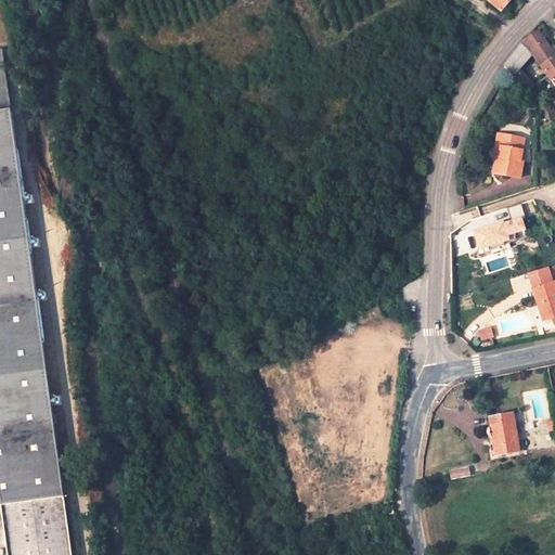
[(486,0),(501,12),(511,0),(486,0)]
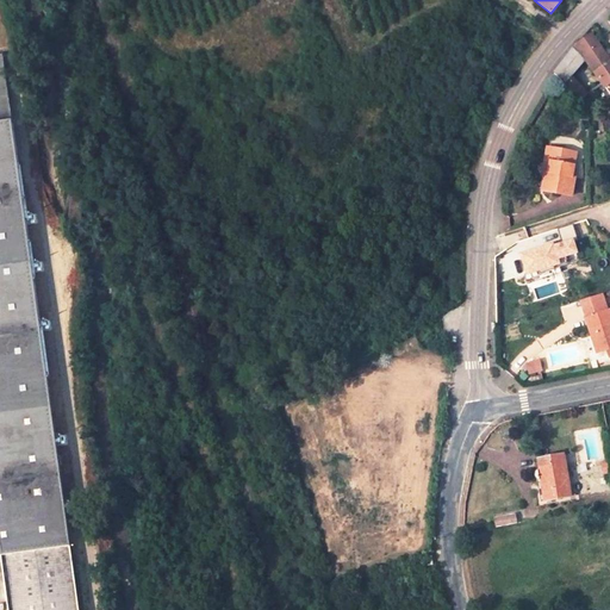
[(602,85),(605,89),(609,86),(609,60),(592,36),(577,45),(554,75),(578,101),(587,95),(571,78),(584,61),(602,85)]
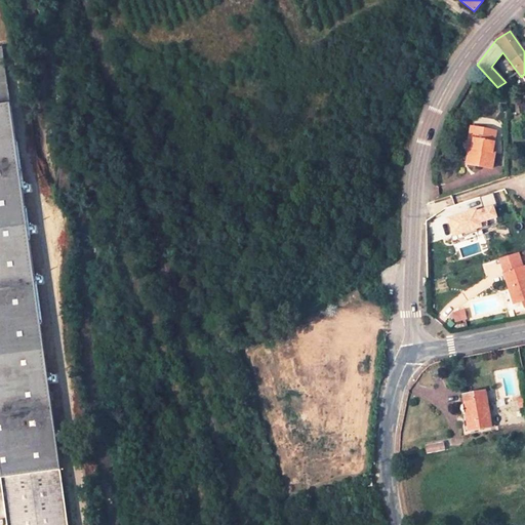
[(0,480),(6,524),(67,524),(2,48),(0,47),(0,480)]
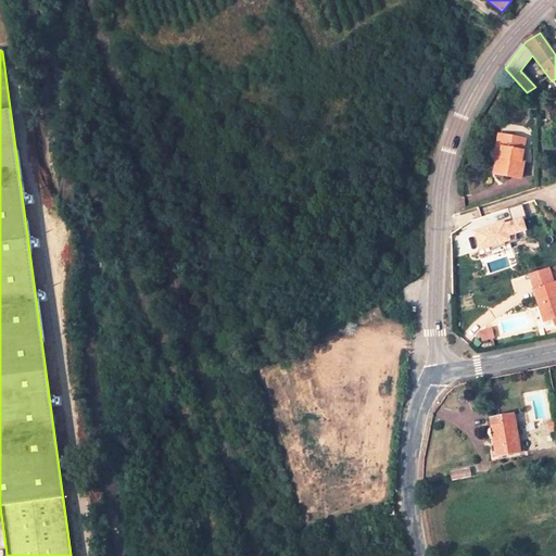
[(501,159),(497,159),(494,175),(510,178),(510,175),(523,177),(526,164),(521,163),(523,153),(526,139),(506,136),(501,159)]
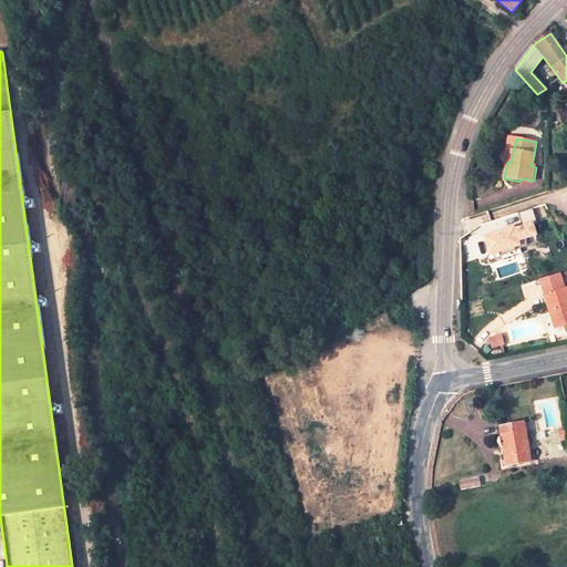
[(508,229),(477,237),(482,255),(534,243),(528,223),(533,222),(531,212),(505,218),(508,229)]
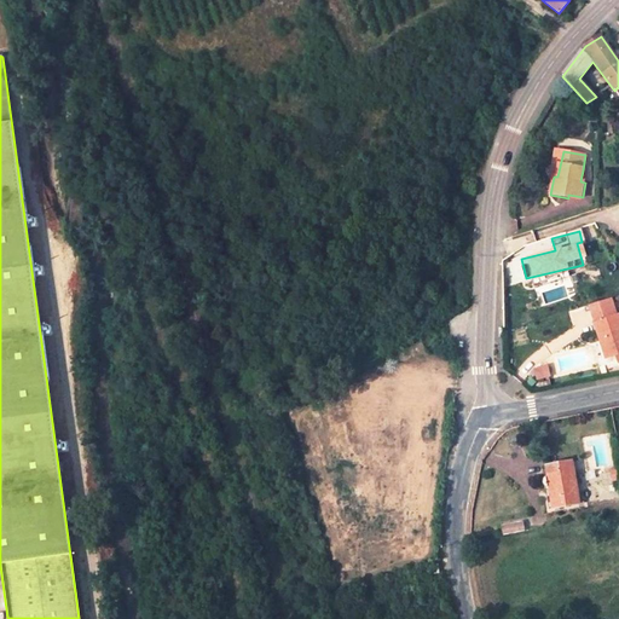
[(618,319),(611,299),(590,305),(596,323),(595,324),(596,327),(607,358),(618,353),(618,319)]
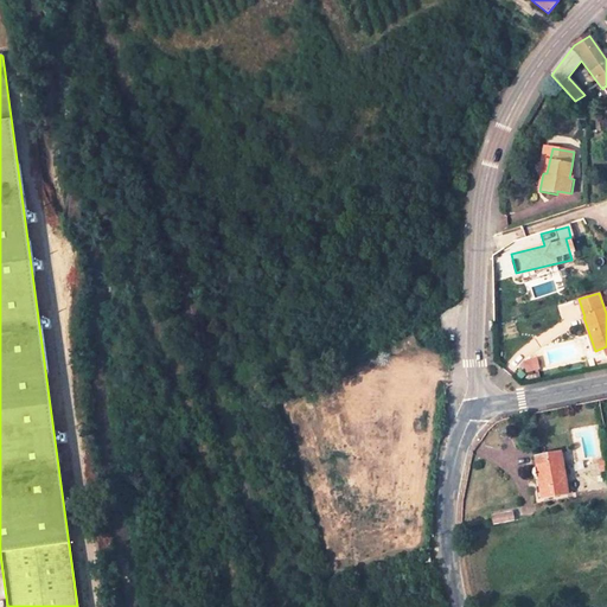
[(430,332),(429,342),(451,345),(452,336),(430,332)]
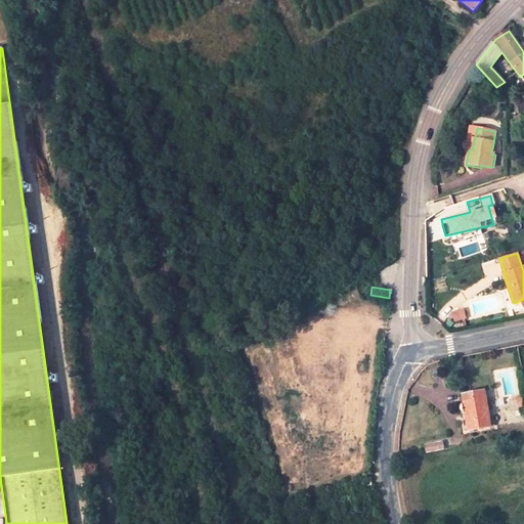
[(464,311),(453,313),(455,321),(465,319),(464,311)]
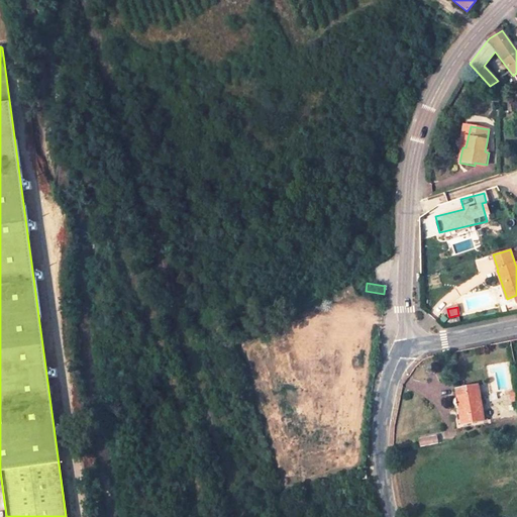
[(453,404),(456,408),(458,407),(461,424),(484,421),(478,387),(455,390),(456,391),(457,400),(454,400),(453,404)]
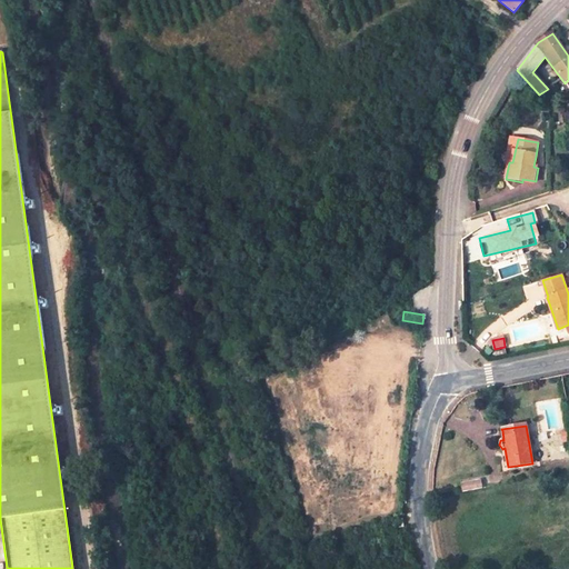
[(462,483),(465,493),(486,489),(483,480),(462,483)]
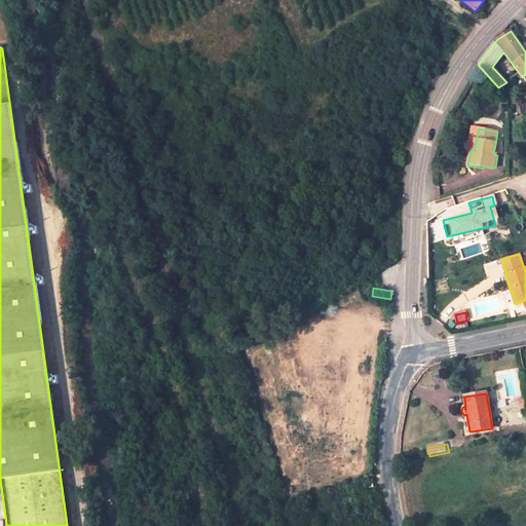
All buildings are outlined.
